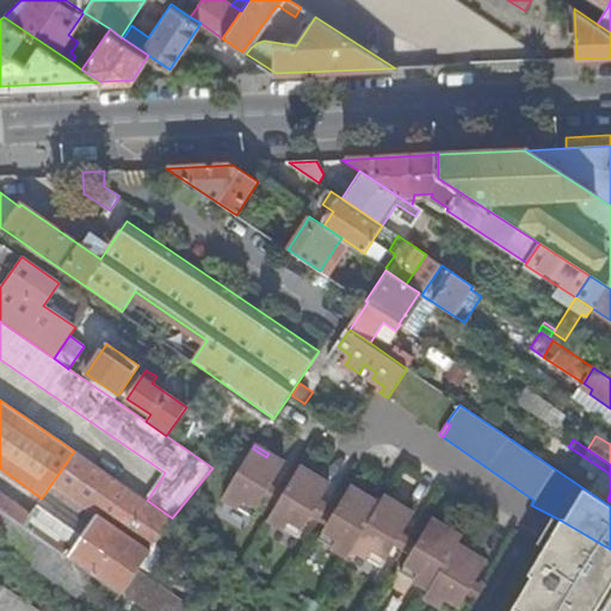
[(266,495),(272,486),(285,464),(269,454),(266,457),(253,449),(223,498),(253,517),(266,495)]
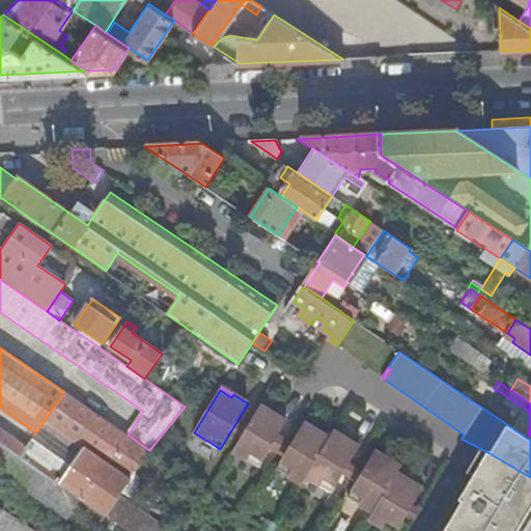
[(79,444),(99,416),(76,399),(64,392),(36,432),(75,458),(82,447),(79,444)]
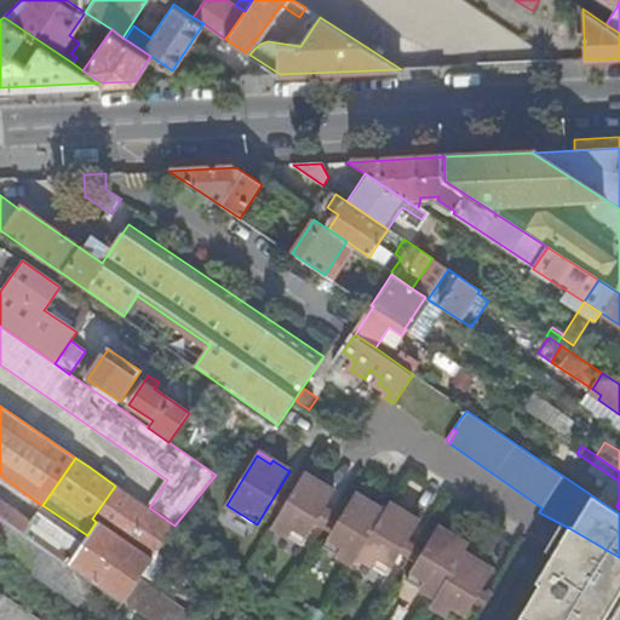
[(317,486),(320,482),(305,474),(303,476),(317,486)]
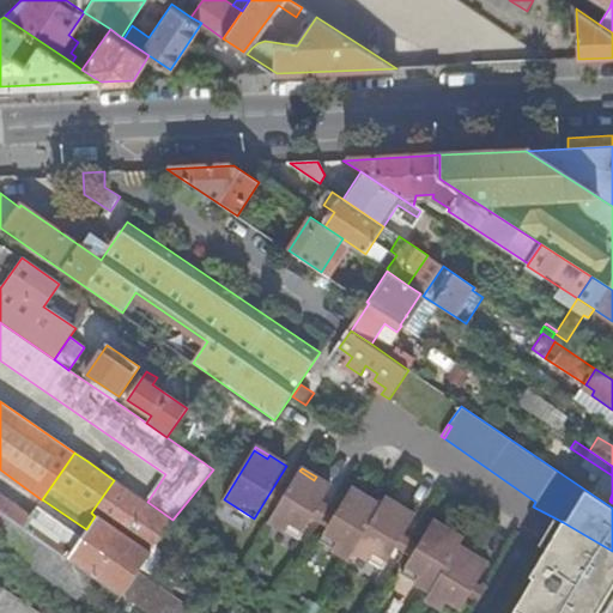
[(299,540),(314,517),(322,502),(332,487),(316,477),(314,480),(299,471),(285,496),(279,505),(269,521),(299,540)]
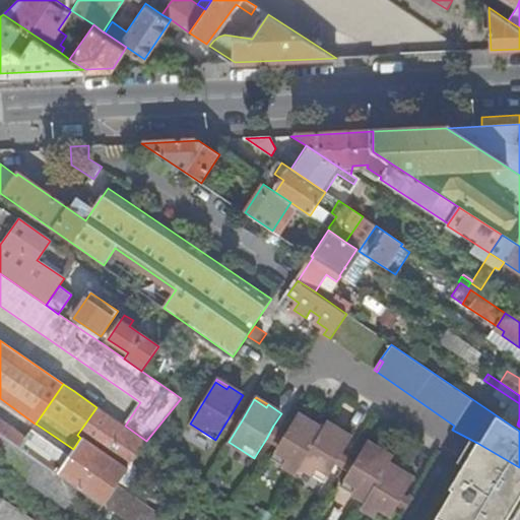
[(119,486),(146,441),(125,426),(96,407),(77,435),(80,438),(73,449),(63,463),(25,438),(0,419),(0,433),(84,493),(104,506),(105,504),(119,486)]
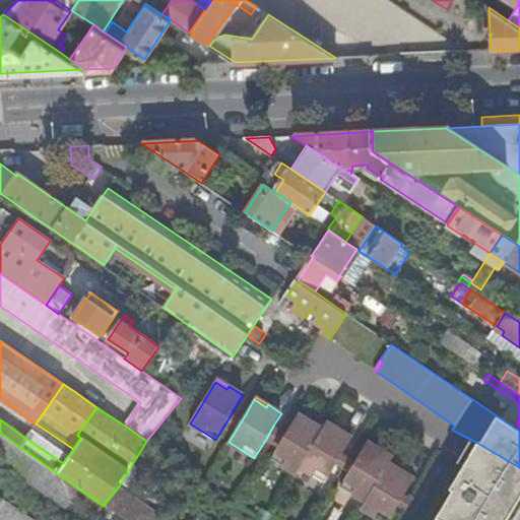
[(226,421),(237,429),(242,420),(232,413),(226,421)]
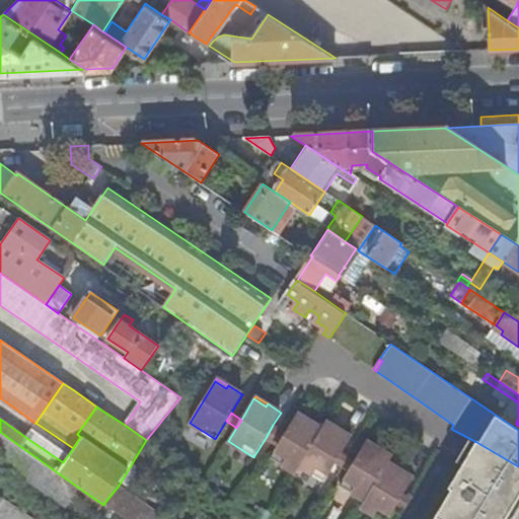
[(326,483),(338,463),(343,454),(353,437),(339,429),(338,431),(325,424),(322,428),(321,431),(310,424),(311,422),(298,414),(286,434),(279,446),(272,458),(297,474),(301,467),(326,483)]
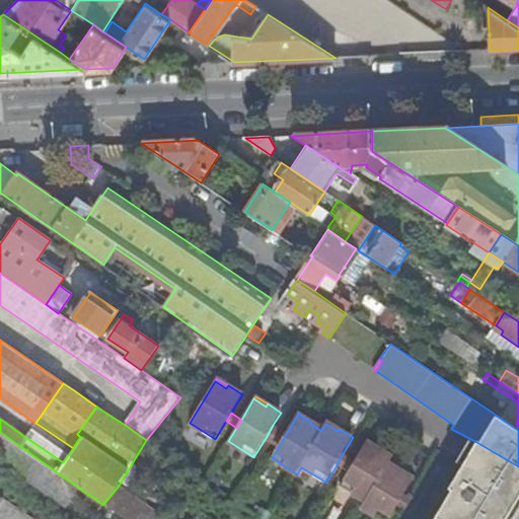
[(338,431),(339,429),(327,421),(325,424),(338,431)]
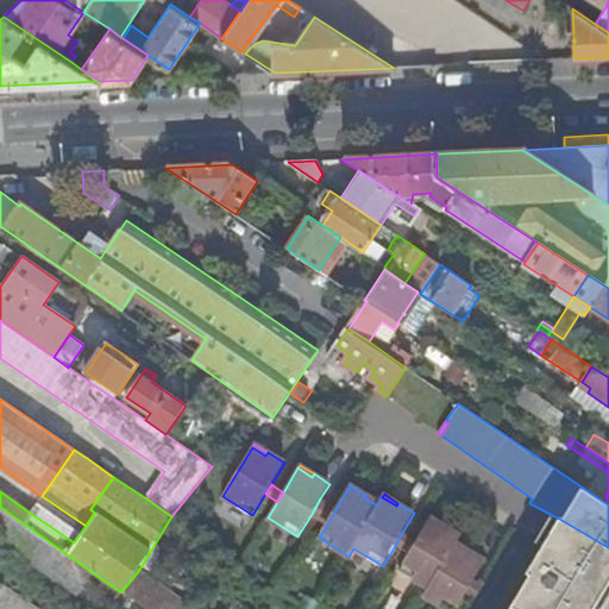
[(377,506),(378,502),(365,495),(364,497),(377,506)]
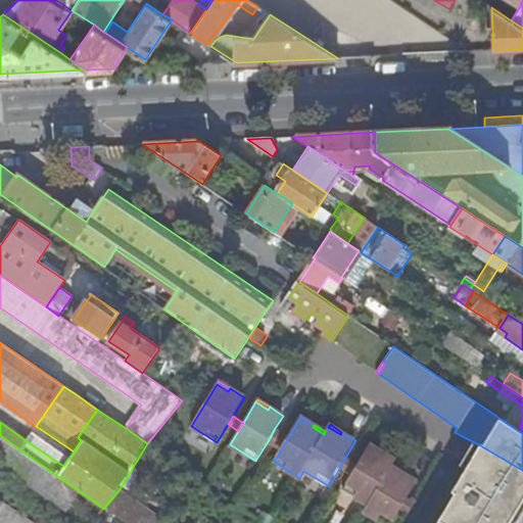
[(36,426),(35,426),(26,440),(63,466),(74,452),(36,426)]
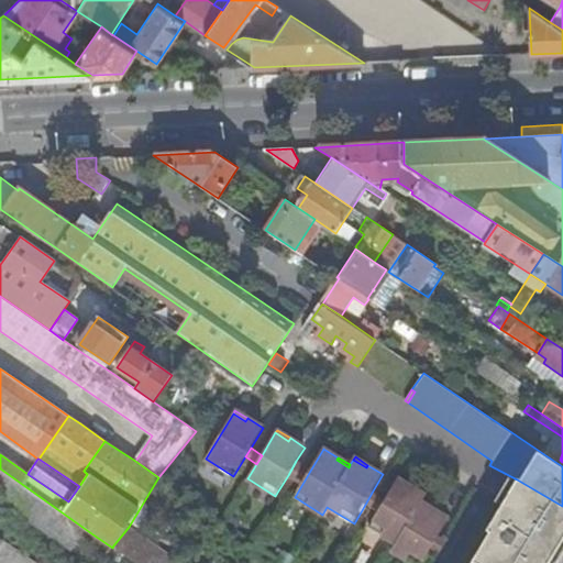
[(288,475),(296,479),(304,466),(296,461),(288,475)]
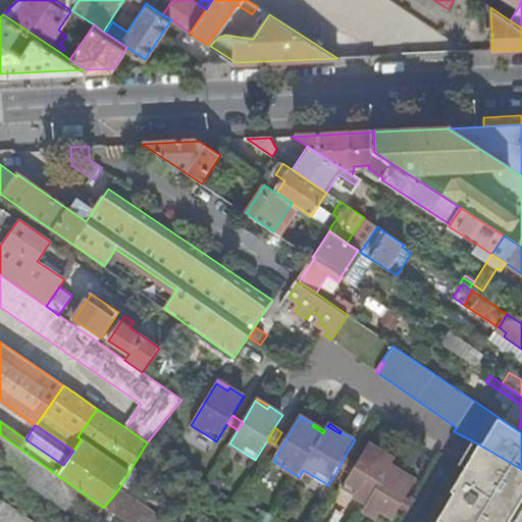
[(274,445),(280,449),(288,436),(281,432),(274,445)]
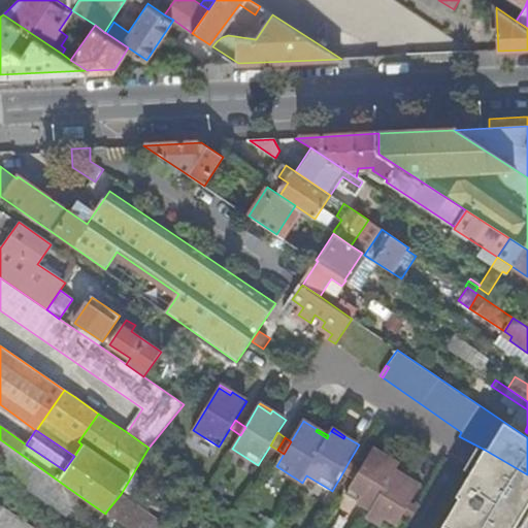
[(79,510),(86,500),(0,439),(0,469),(66,516),(72,506),(79,510)]
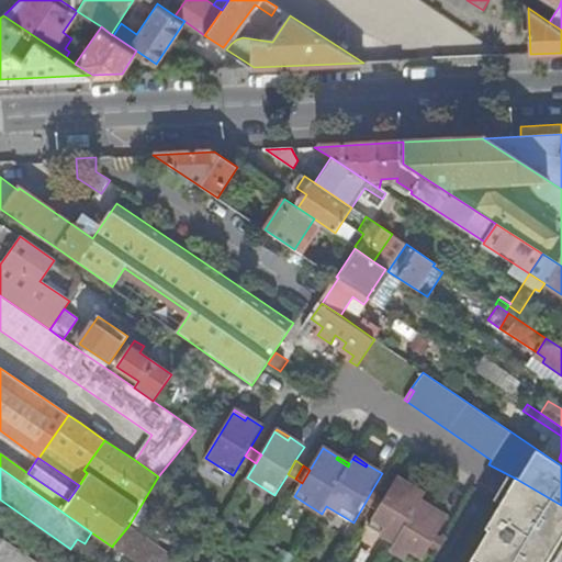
[(411,561),(419,561),(430,546),(437,536),(448,518),(433,508),(430,512),(419,504),(420,501),(423,497),(411,490),(413,486),(398,478),(385,499),(379,510),(369,526),(394,542),(390,549),(411,561)]
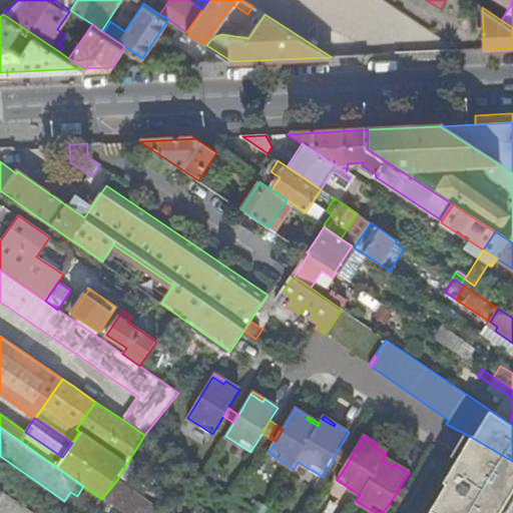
[(512,461),(471,437),(465,447),(457,460),(474,470),(472,474),(476,477),(479,473),(512,493),(512,461)]
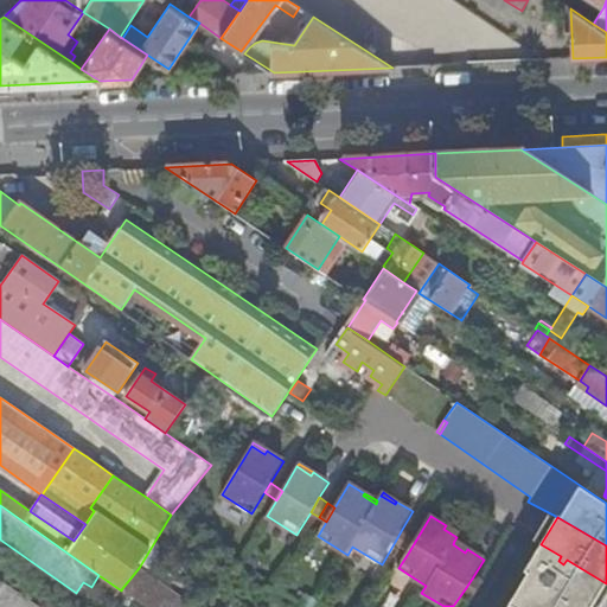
[(458,534),(446,525),(443,529),(457,537),(458,534)]
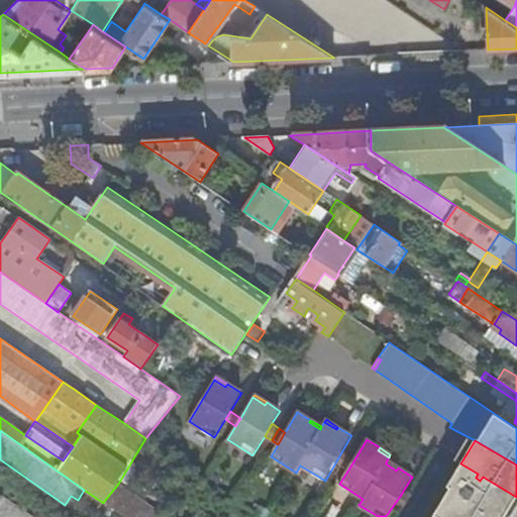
[(336,461),(342,466),(347,455),(341,452),(336,461)]
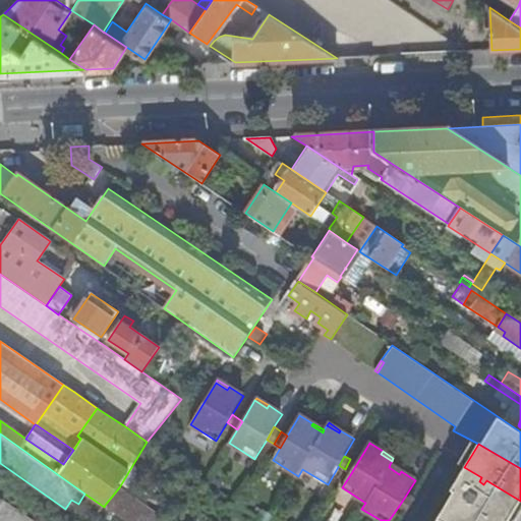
[(345,469),(351,473),(357,463),(350,459),(345,469)]
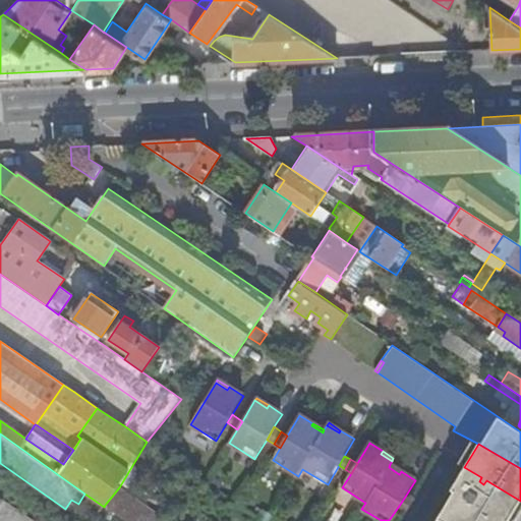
[(399,474),(401,471),(390,464),(389,467),(399,474)]
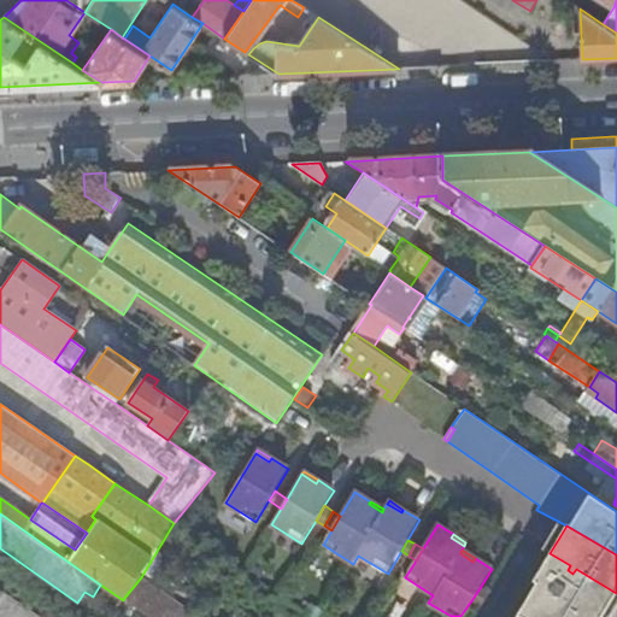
[(601,616),(609,607),(616,611),(616,607),(616,593),(576,569),(573,574),(568,570),(570,565),(550,553),(534,581),(536,585),(516,616),(601,616)]
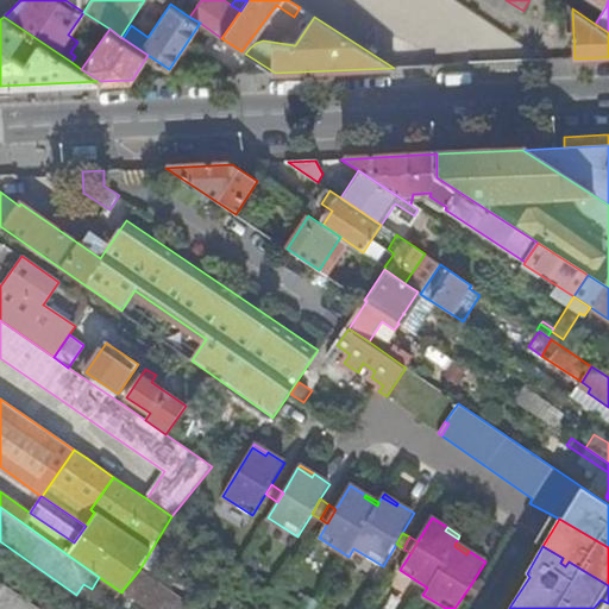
[(196,608),(139,570),(123,590),(150,608),(196,608)]
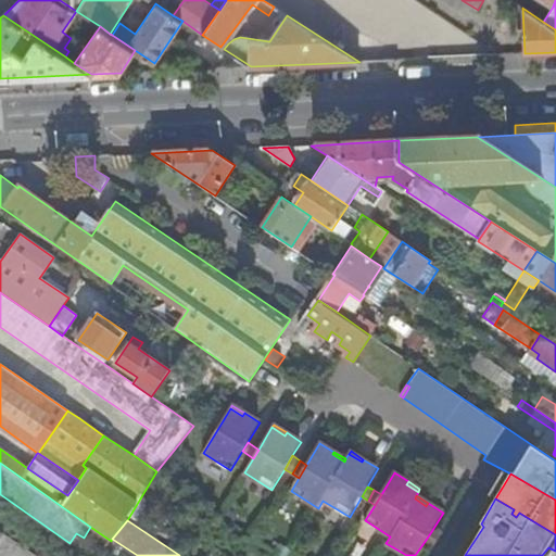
[(432,530),(426,540),(433,544),(440,534),(432,530)]
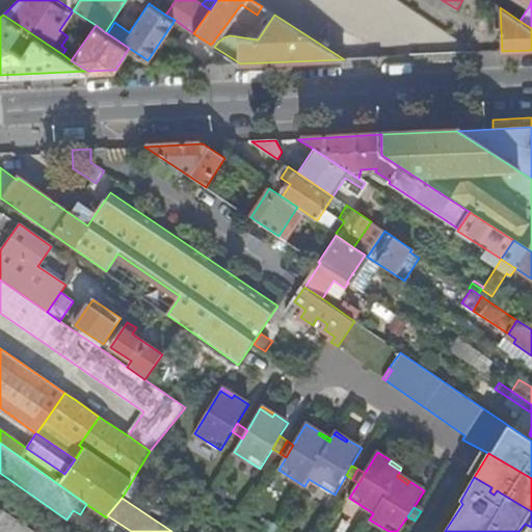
[(32,531),(0,509),(0,531),(32,531)]
